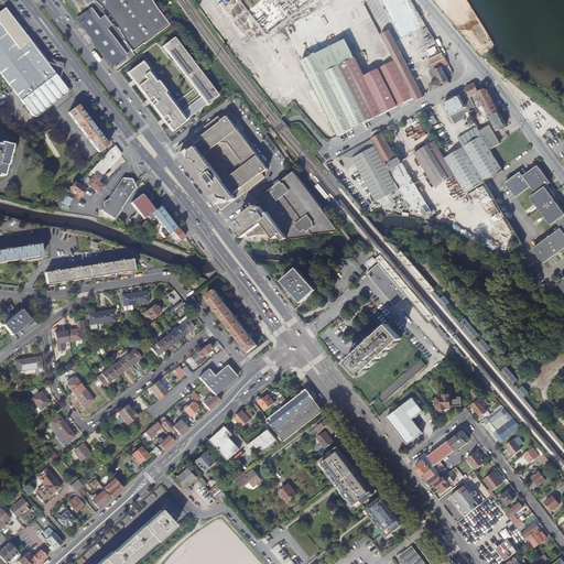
[(93,0),(94,0),(93,0),(94,0),(98,4),(104,9),(109,15),(115,23),(120,32),(125,41),(125,42),(132,52),(143,44),(144,45),(170,25),(155,8),(150,0),(93,0)]
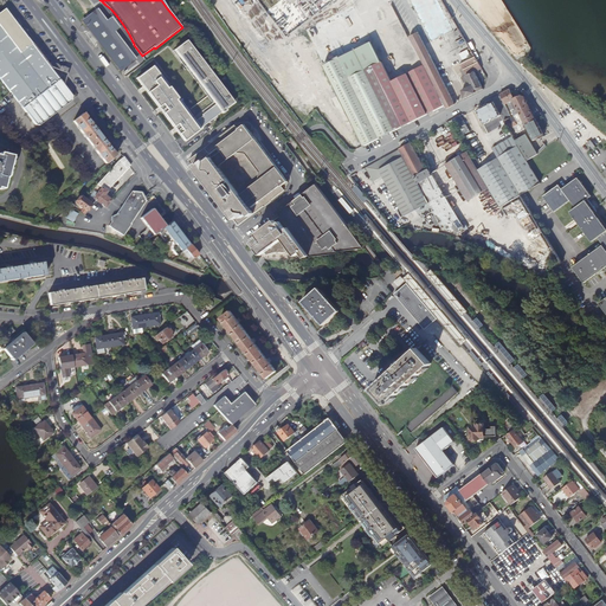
[(394,126),(401,122),(393,104),(388,107),(387,104),(371,113),(368,109),(371,108),(363,100),(361,101),(356,94),(359,92),(354,86),(352,88),(345,78),(353,71),(354,73),(372,60),(363,51),(366,49),(361,39),(341,55),(342,57),(335,62),(327,51),(324,52),(309,31),(316,26),(317,27),(326,21),(328,19),(329,21),(343,11),(342,8),(345,7),(341,0),(315,0),(311,2),(303,10),(302,11),(296,15),(294,17),(281,27),(300,52),(302,52),(311,65),(310,65),(335,98),(336,97),(347,111),(346,113),(367,140),(371,137),(394,126)]
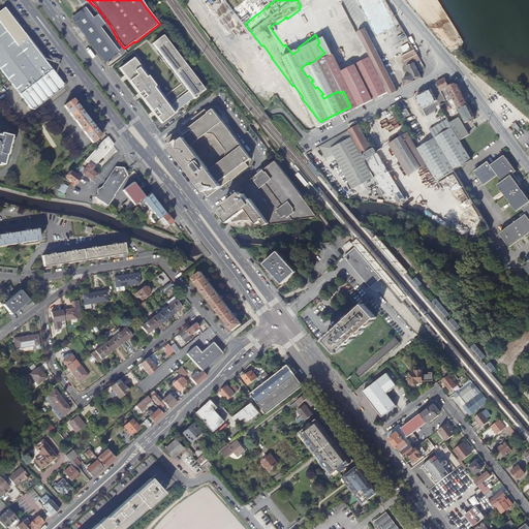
[(0,67),(31,109),(34,109),(64,86),(4,7),(0,10),(0,67)]
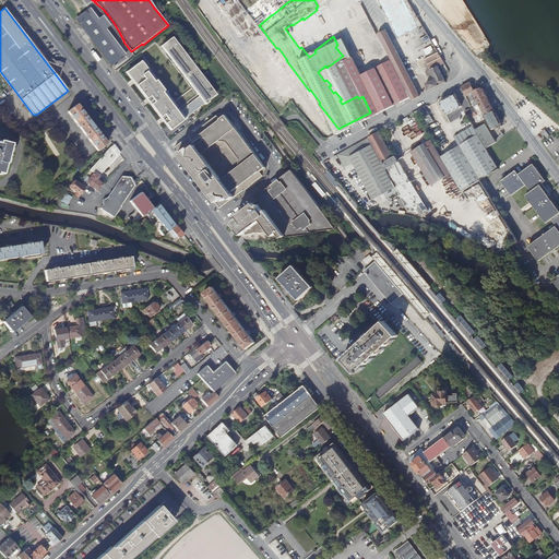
[(176,100),(144,58),(142,61),(141,60),(137,64),(137,63),(127,72),(170,130),(204,104),(205,105),(209,102),(216,95),(173,37),(161,46),(192,88),(176,100)]
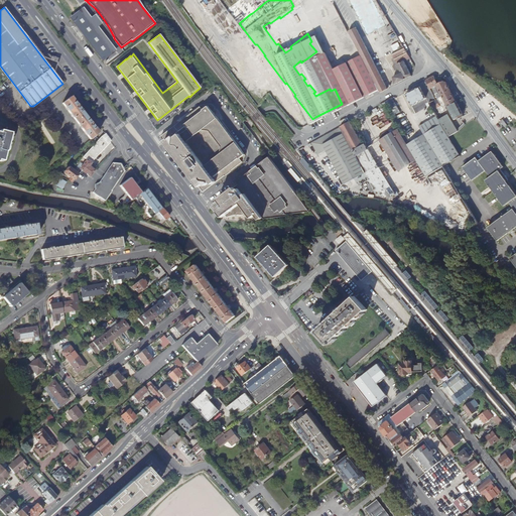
[(392,77),(396,84),(412,76),(405,60),(411,58),(406,47),(392,53),(397,63),(393,66),(395,70),(399,68),(401,73),(392,77)]
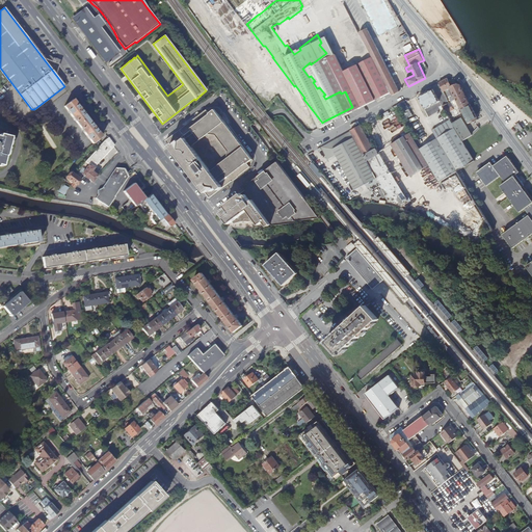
[(448,78),(439,83),(444,92),(444,91),(446,90),(450,88),(450,87),(451,86),(448,78)]
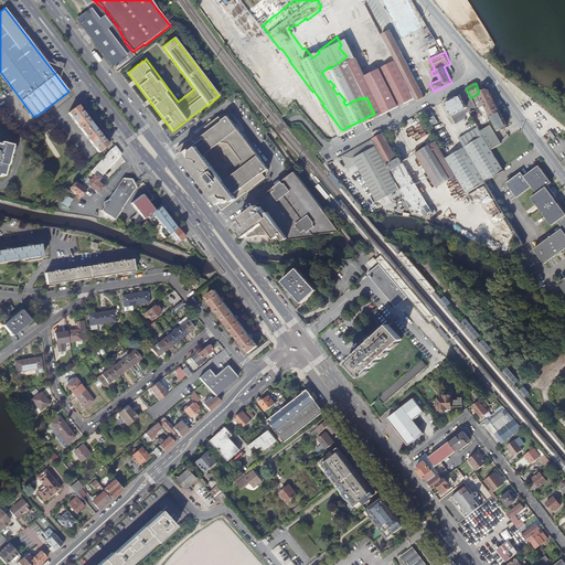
[(478,93),(478,94),(483,103),(486,107),(487,110),(497,130),(500,129),(501,130),(508,127),(502,116),(499,109),(497,106),(491,94),(489,89),(479,92),(478,93)]
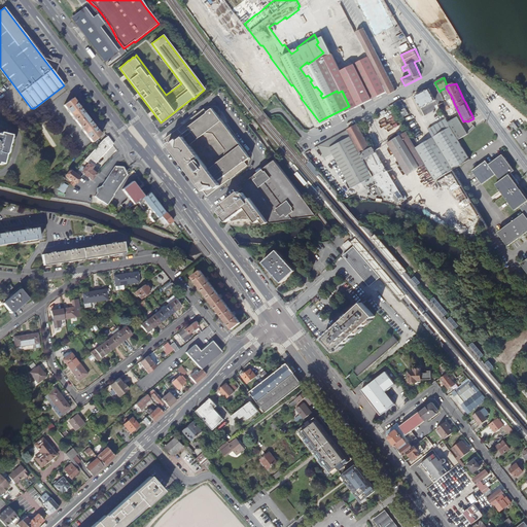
[(468,96),(461,86),(458,88),(463,99),(468,96)]
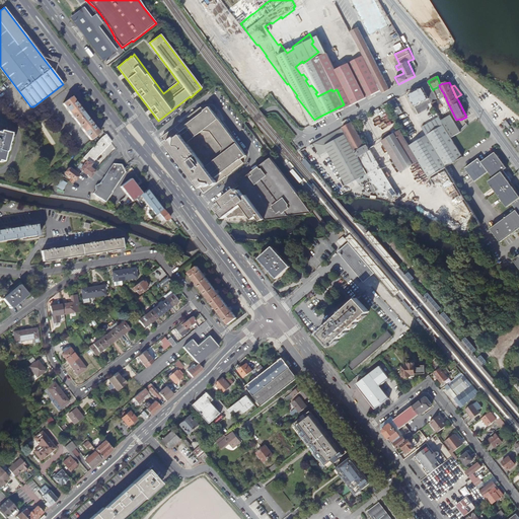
[(439,86),(435,88),(439,97),(444,94),(439,86)]
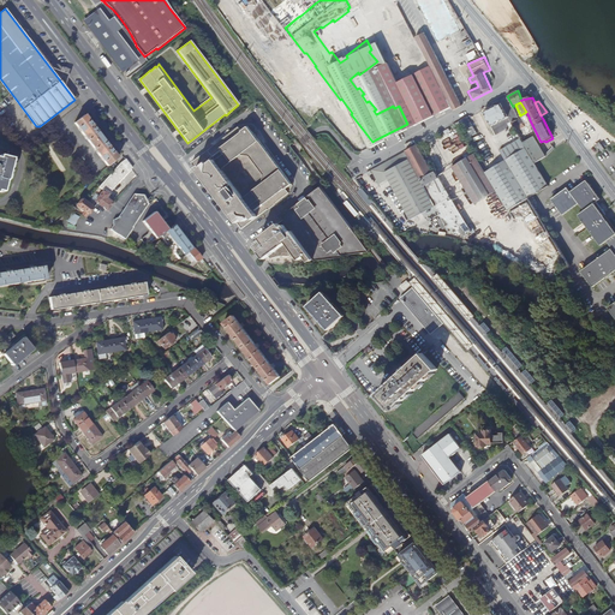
[(491,126),(508,118),(501,103),(484,112),(491,126)]
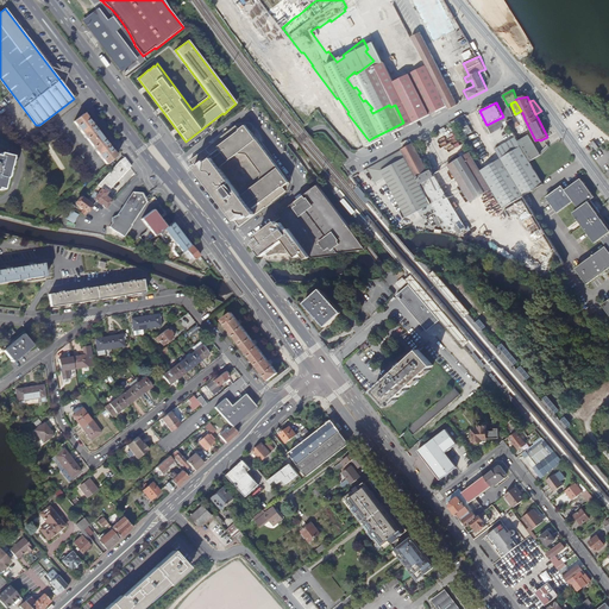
[(83,114),(74,121),(107,164),(117,157),(110,148),(111,146),(108,143),(106,144),(93,126),(94,125),(92,121),(90,124),(83,114)]
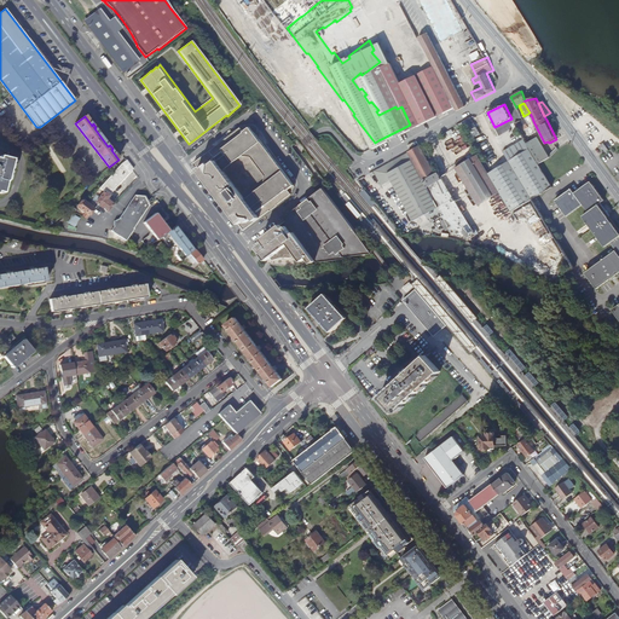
[(480,134),(470,117),(463,122),(473,139),(480,134)]
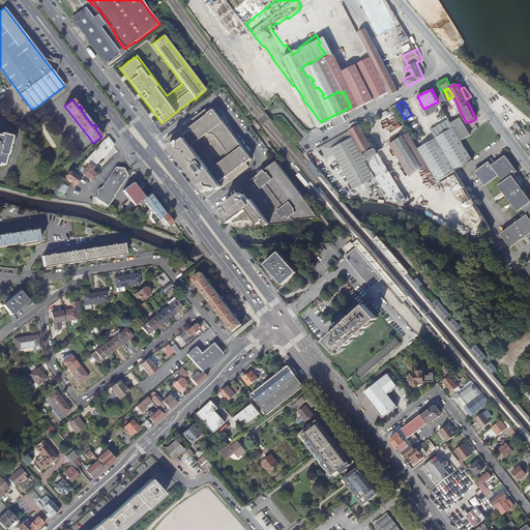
[(399,118),(391,107),(380,114),(392,139),(406,131),(399,118)]
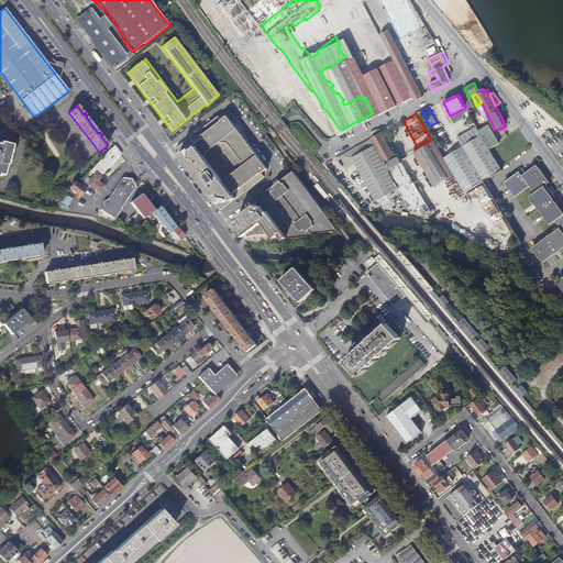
[(445,151),(451,147),(444,136),(439,140),(442,145),(438,147),(434,142),(416,153),(456,222),(454,231),(473,241),(471,244),(504,256),(501,261),(504,261),(521,267),(523,261),(510,256),(515,242),(522,244),(485,181),(503,170),(490,150),(479,131),(471,116),(470,114),(455,124),(463,136),(459,139),(464,147),(449,156),(445,151)]
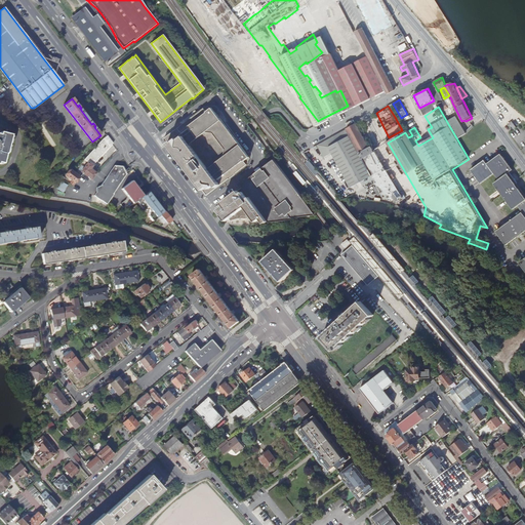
[(203,109),(164,138),(207,196),(247,164),(248,156),(211,109),(203,109)]
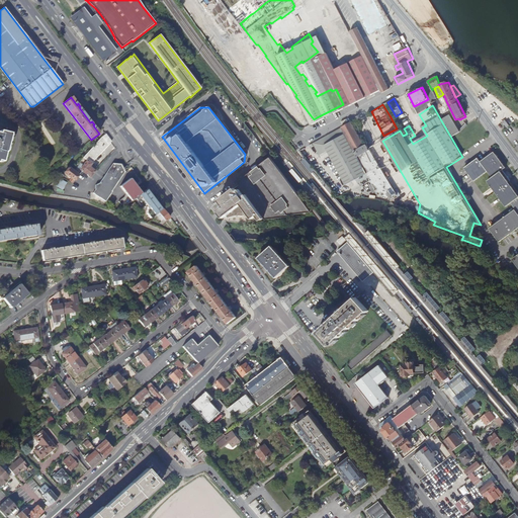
[(450,115),(441,120),(451,138),(460,132),(450,115)]
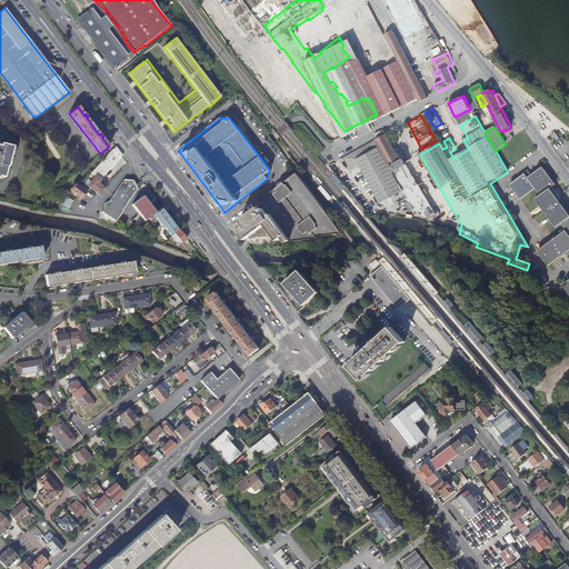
[(387,133),(386,135),(392,145),(396,142),(391,135),(387,133)]
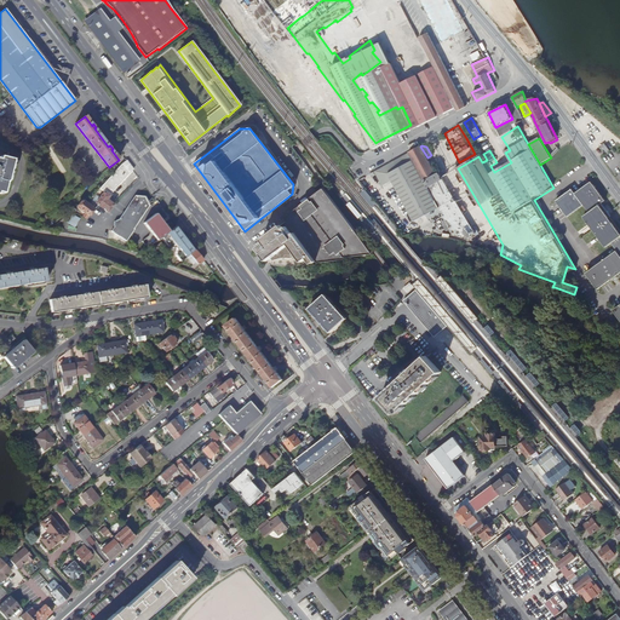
[(424,181),(436,174),(428,158),(420,147),(409,153),(424,181)]
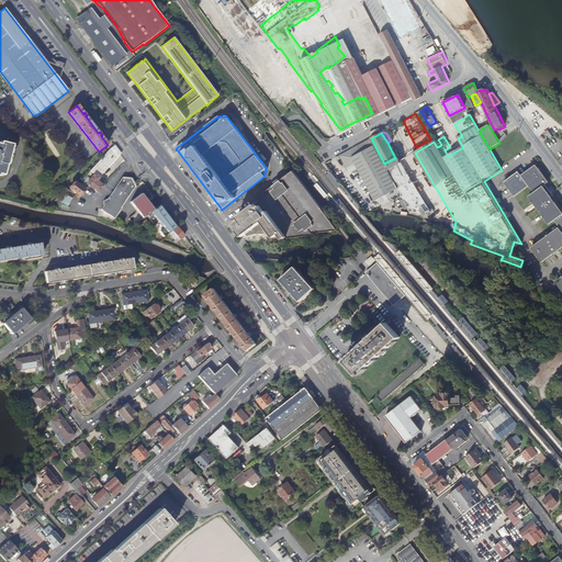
[(371,138),(340,155),(347,168),(356,164),(375,201),(386,194),(389,198),(400,192),(398,190),(371,138)]
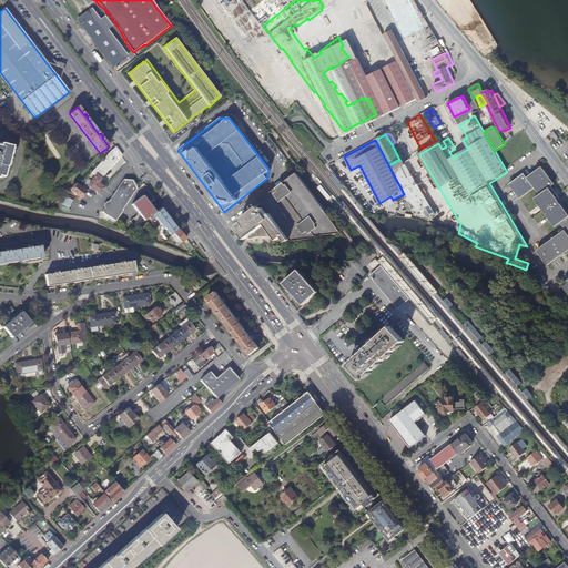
[(0,176),(3,178),(6,166),(7,166),(12,146),(1,143),(0,145),(0,176)]
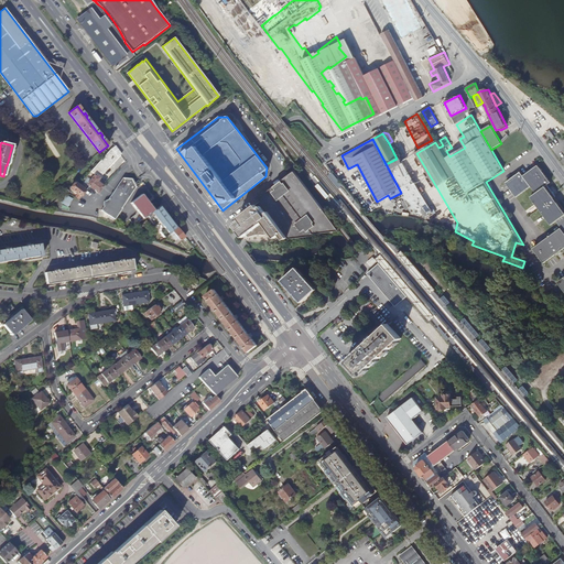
[(117,158),(121,154),(115,145),(91,171),(101,176),(118,159),(117,158)]
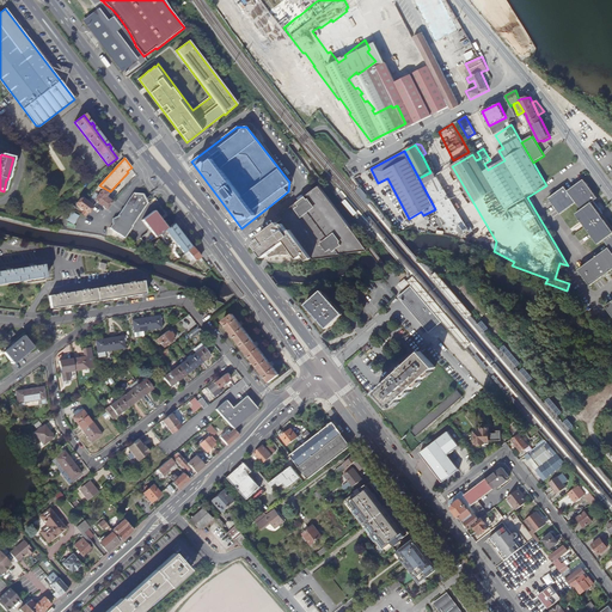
[(433,177),(430,172),(418,178),(434,207),(435,209),(446,230),(453,232),(458,230),(463,236),(464,234),(470,231),(436,175),(433,177)]
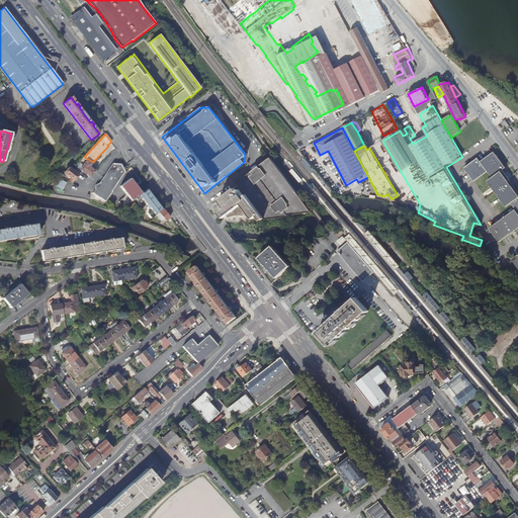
[(489,228),(499,241),(509,234),(511,234),(515,232),(515,230),(517,227),(517,192),(501,169),(505,166),(493,151),(480,161),(477,157),(463,167),(473,180),(487,171),(492,177),(487,180),(506,205),(510,202),(515,208),(489,228)]
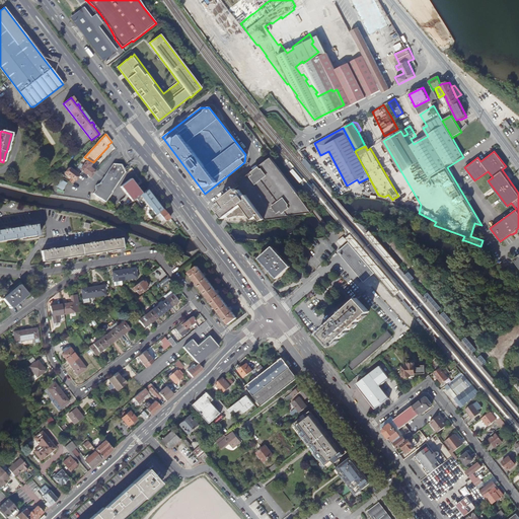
[(306,159),(302,155),(299,159),(302,162),(305,166),(309,163),(306,159)]
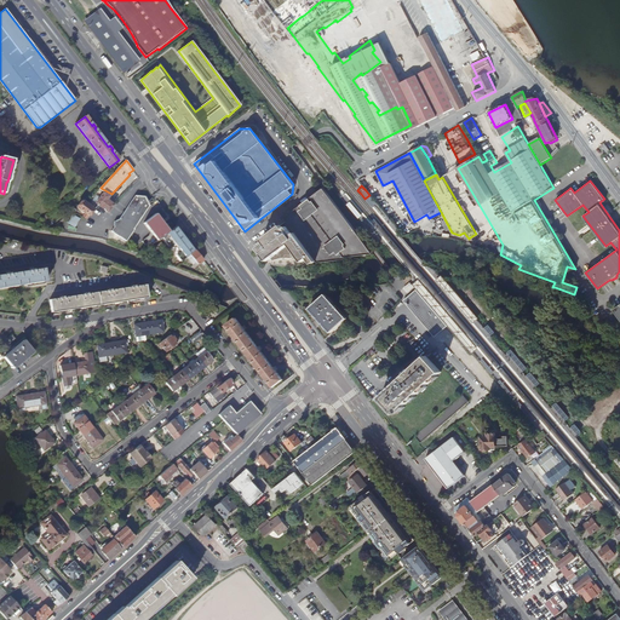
[(285,217),(287,220),(319,260),(320,262),(348,257),(346,256),(374,252),(372,250),(323,187),(294,210),(285,217)]
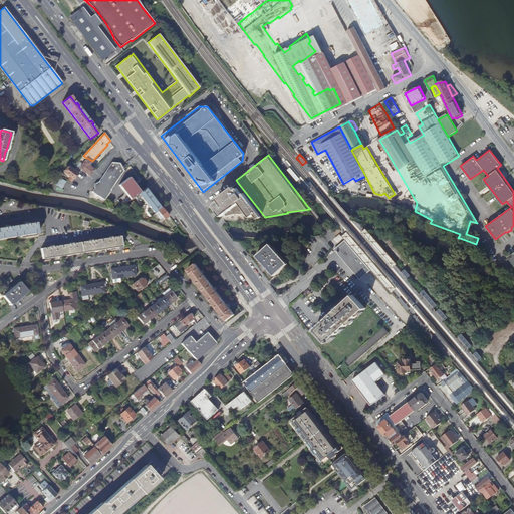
[(79,169),(80,170),(89,176),(93,170),(88,166),(90,162),(86,159),(79,169)]
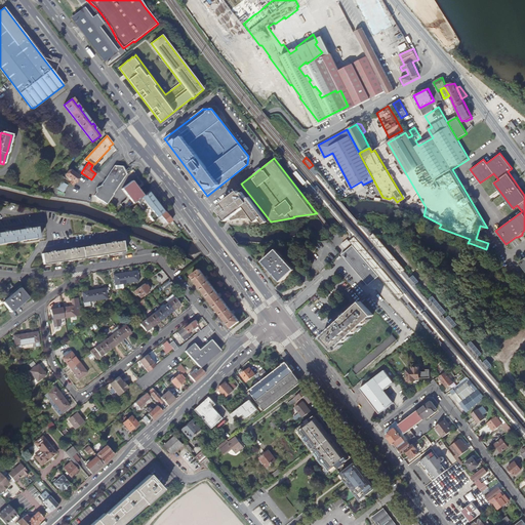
[(23,167),(16,163),(13,169),(19,172),(23,167)]
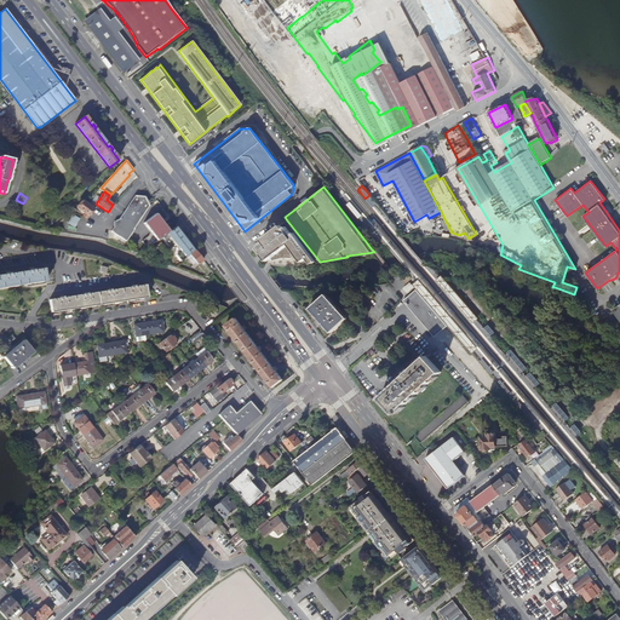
[(132,233),(136,228),(136,227),(150,206),(145,196),(135,195),(120,218),(114,218),(115,224),(112,230),(127,241),(132,233)]
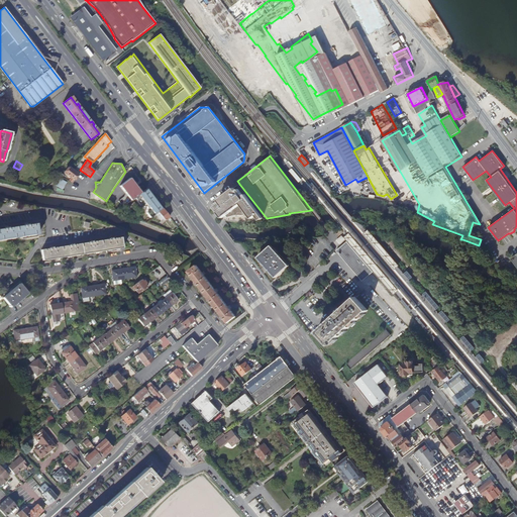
[(75,180),(79,175),(69,167),(64,173),(71,178),(71,177),(75,180)]
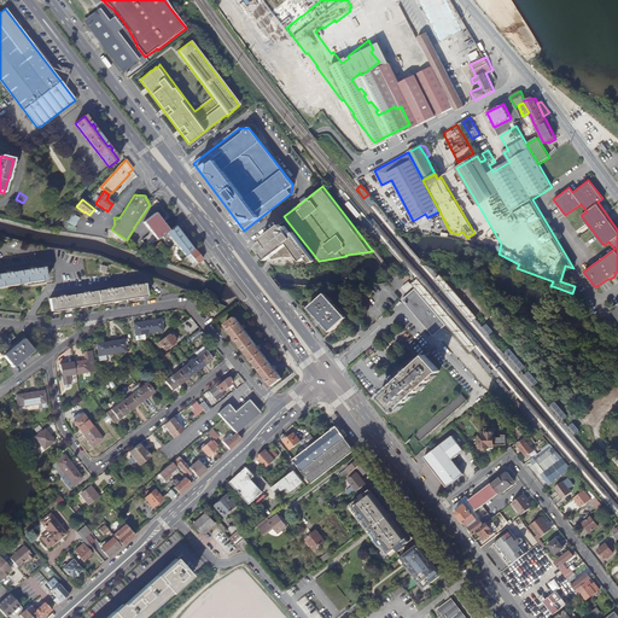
[(155,226),(164,217),(156,205),(146,214),(155,226)]
